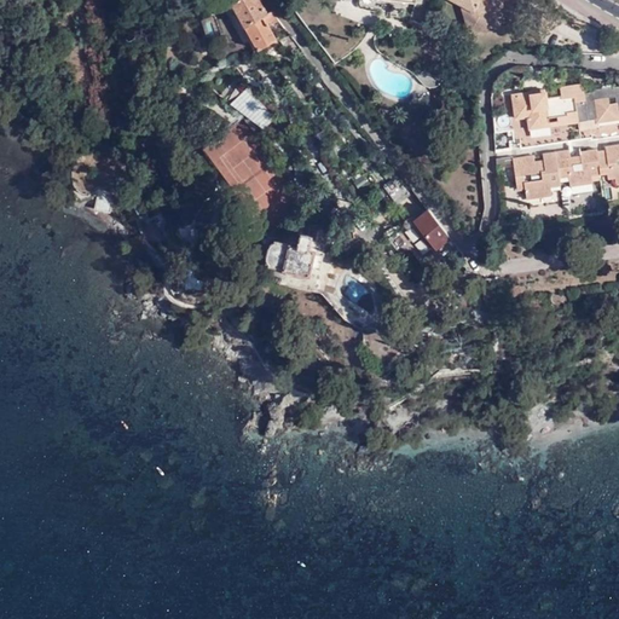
[(233,0),(248,24),(272,10),(264,0),(233,0)]
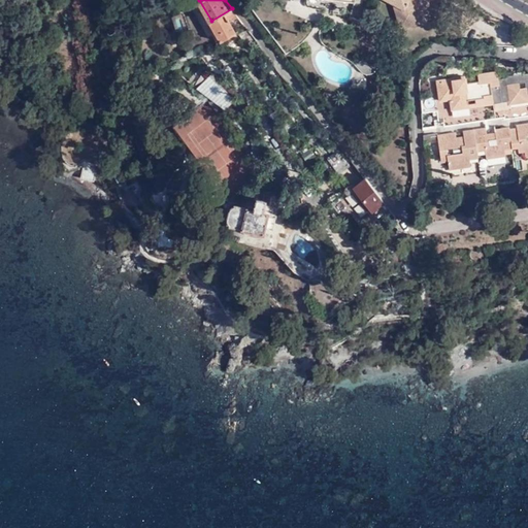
[(389,0),(392,2),(404,7),(408,24),(424,20),(422,12),(437,8),(434,0),(389,0)]
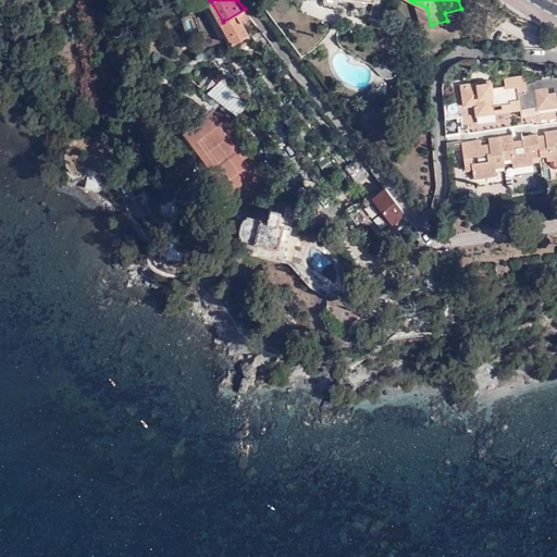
[(426,8),(413,2),(422,28),(431,25),(426,8)]
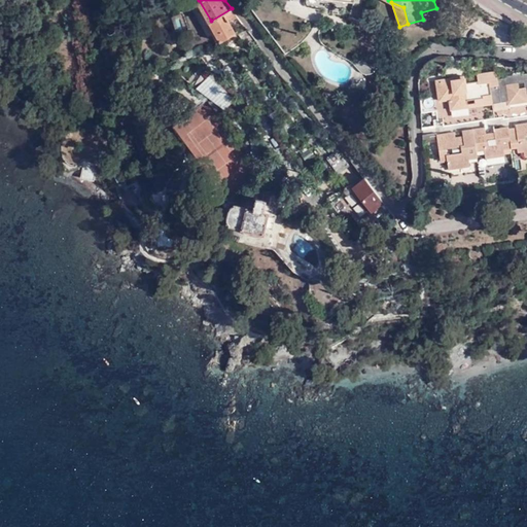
[(211,21),(222,40),(237,33),(230,21),(238,15),(232,8),(211,21)]
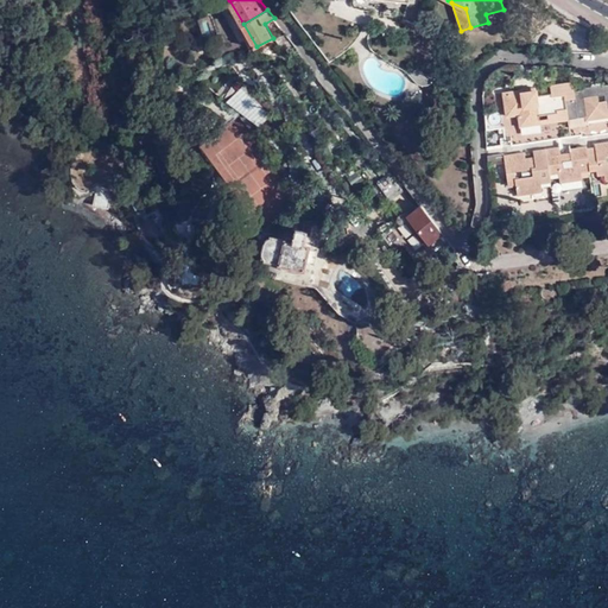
[(214,17),(202,19),(204,37),(217,36),(214,17)]
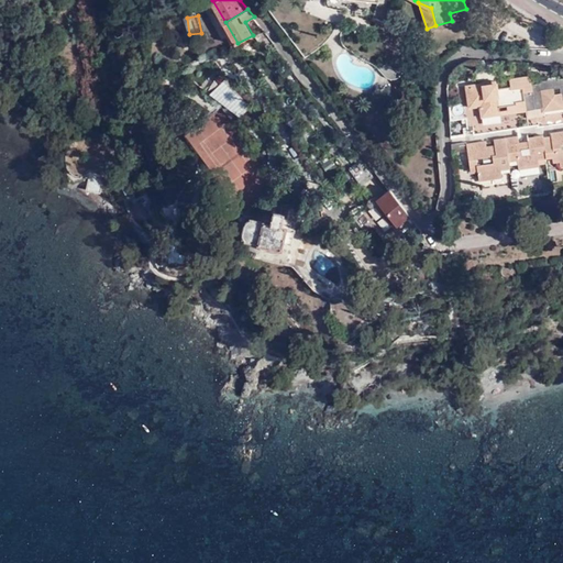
[(217,70),(203,83),(238,119),(251,107),(217,70)]
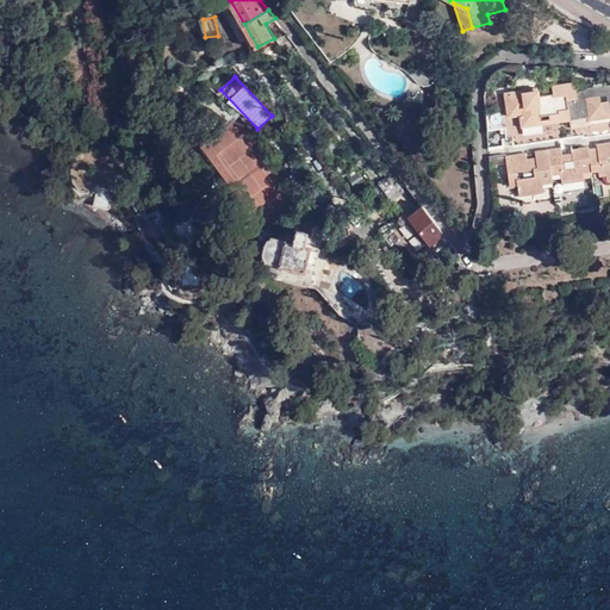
[(503,93),(506,111),(518,109),(520,114),(508,116),(512,147),(562,139),(560,120),(570,119),(572,137),(582,136),(582,138),(609,134),(609,85),(592,88),(592,87),(585,88),(585,91),(574,92),(573,82),(552,86),(552,94),(536,97),(535,89),(503,93)]
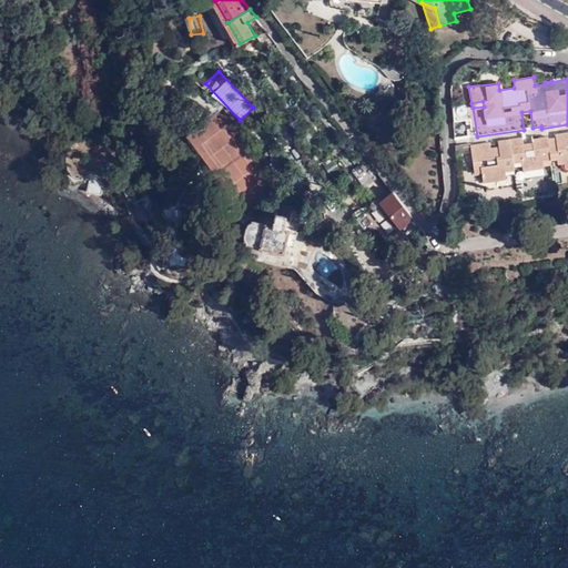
[(524,130),(533,128),(530,111),(521,112),(524,130)]
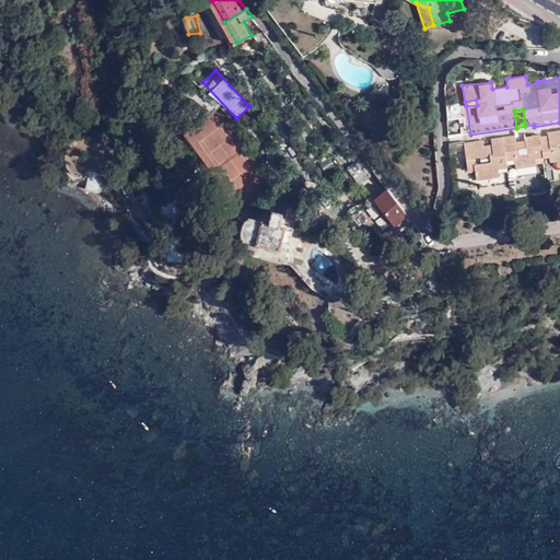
[(448,144),(448,150),(463,149),(466,170),(475,168),(475,172),(476,179),(498,176),(498,168),(505,167),(505,161),(505,158),(513,156),(513,160),(514,168),(535,164),(535,159),(534,155),(541,154),(541,152),(548,152),(549,156),(549,162),(556,161),(557,166),(559,165),(559,131),(547,135),(547,138),(539,138),(538,136),(524,138),(525,141),(515,142),(514,137),(490,140),(491,147),(482,148),(481,141),(463,144),(463,142),(448,144)]
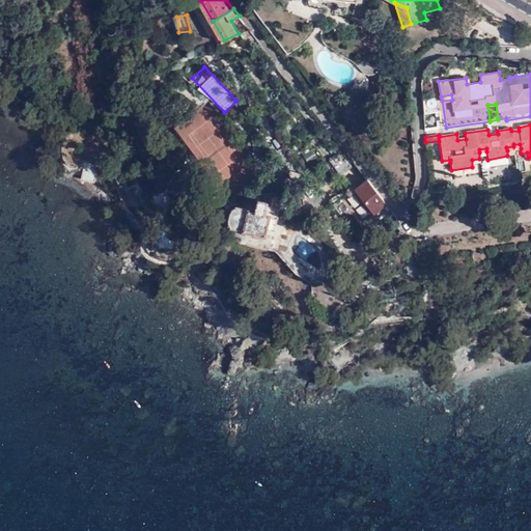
[(261,149),(252,155),(258,166),(268,162),(261,149)]
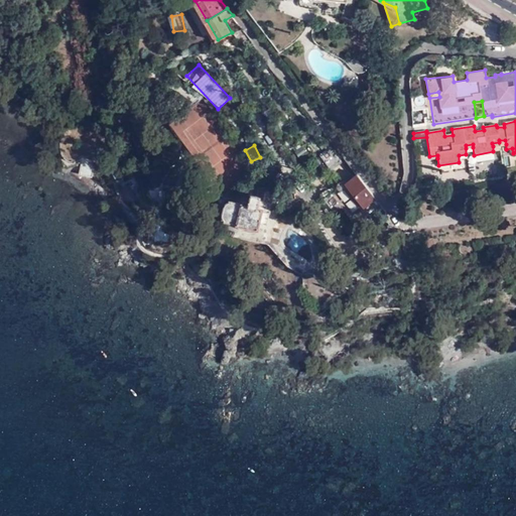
[(319,155),(330,169),(342,160),(332,147),(319,155)]
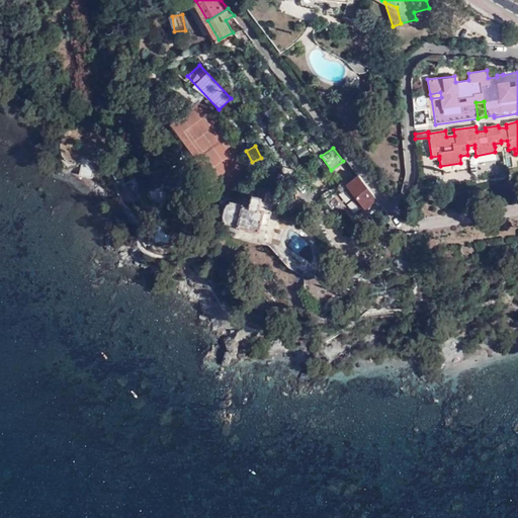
[(365,208),(377,199),(358,175),(347,183),(365,208)]
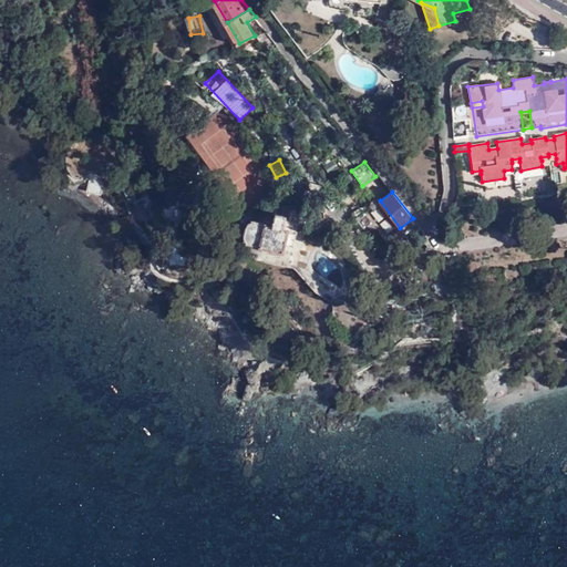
[(308,210),(292,208),(292,210),(285,209),(284,216),(281,216),(281,218),(277,220),(272,220),(269,222),(268,225),(253,220),(248,223),(244,235),(246,239),(282,250),(289,229),(296,230),(300,217),(306,218),(308,210)]
